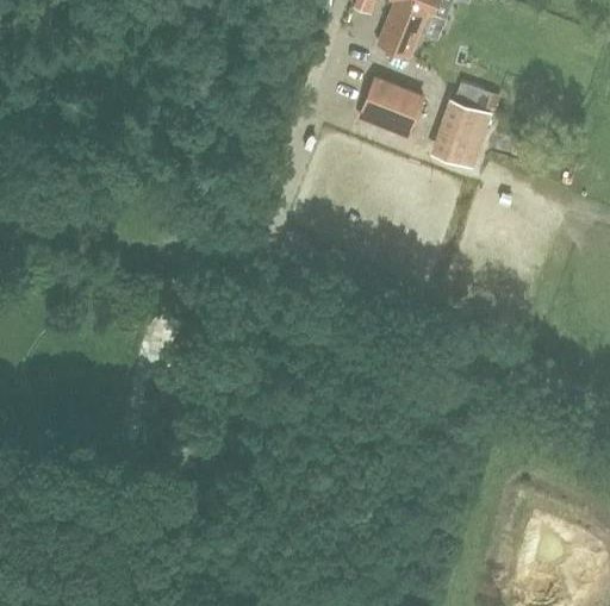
[(362,0),(359,7),(377,17),(384,0),(362,0)]
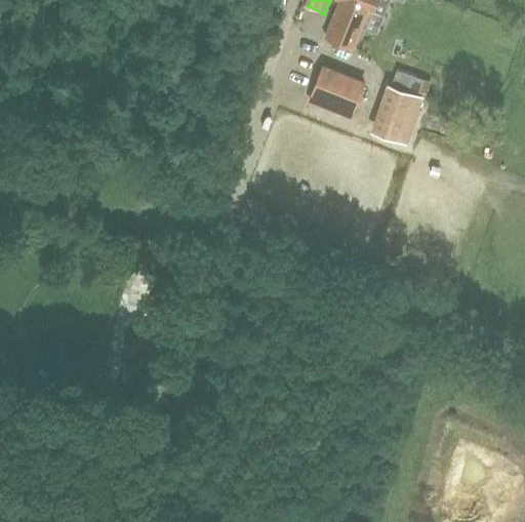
[(370,15),(376,0),(335,0),(335,2),(339,3),(325,38),(352,48),(366,13),(370,15)]
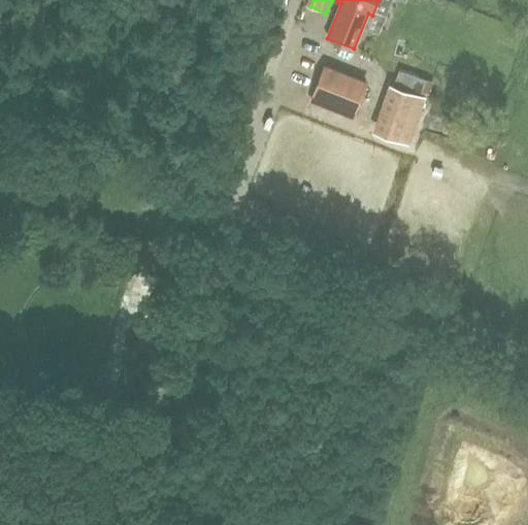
[(352,119),(364,88),(323,71),(310,103),(352,119)]
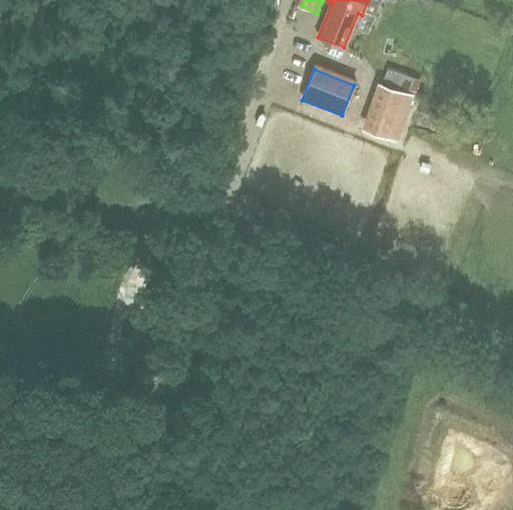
[(414,79),(388,70),(384,82),(410,91),(414,79)]
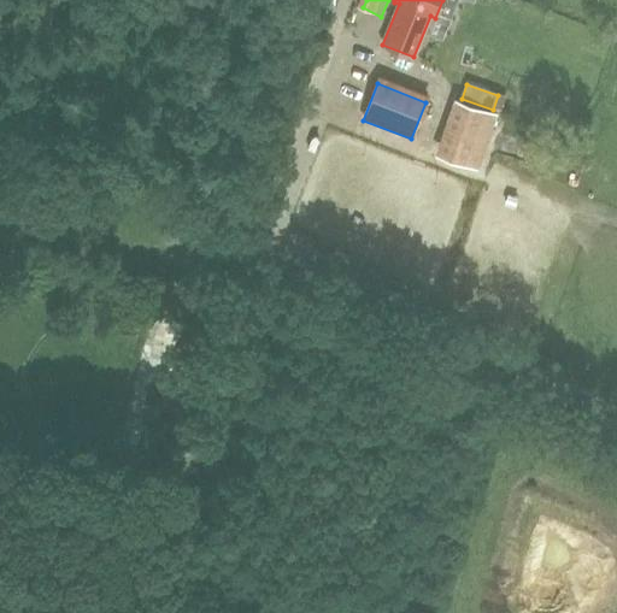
[(477,171),(498,116),(454,99),(434,155),(477,171)]
